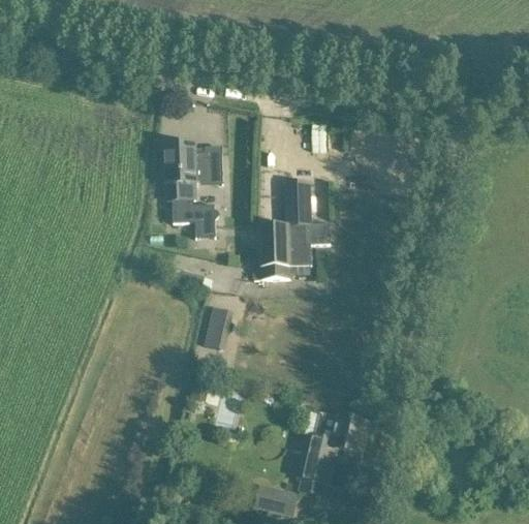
[(193,141),(165,142),(167,198),(172,198),(173,222),(196,221),(197,233),(214,232),(213,204),(196,204),(195,181),(201,180),(200,174),(223,174),(222,145),(206,145),(207,151),(194,156),(193,141)]
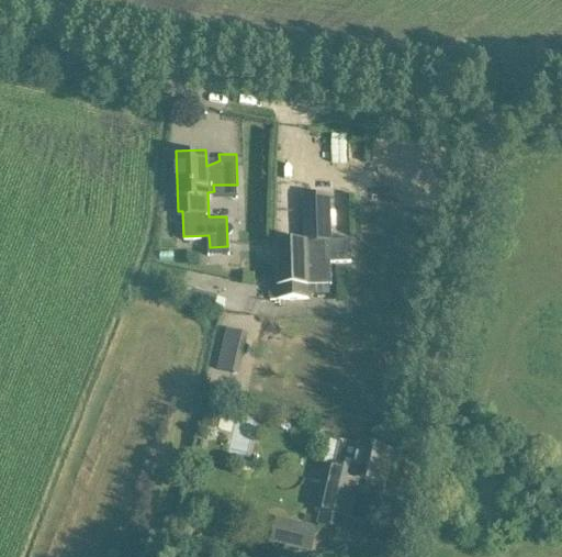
[(325,258),(351,257),(350,236),(325,236),(325,258)]
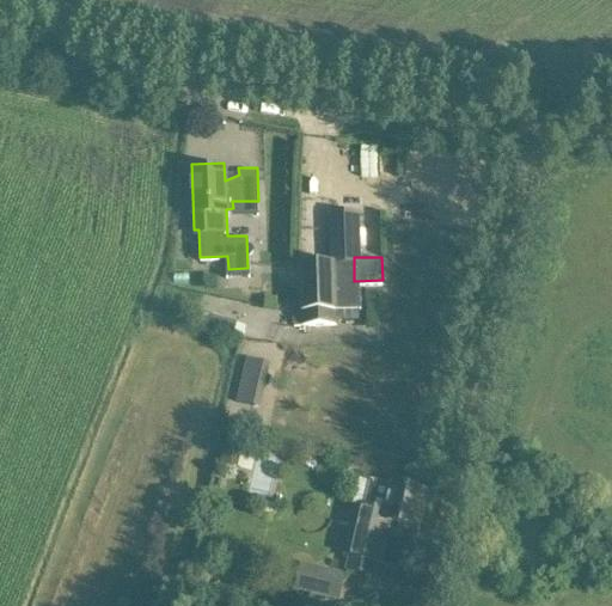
[(292,322),(336,320),(334,258),(300,259),(301,308),(292,308),(292,322)]
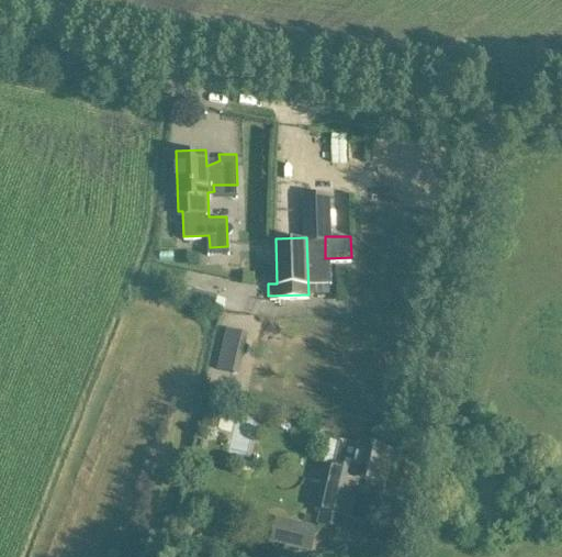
[(218,366),(233,369),(243,329),(228,325),(218,366)]
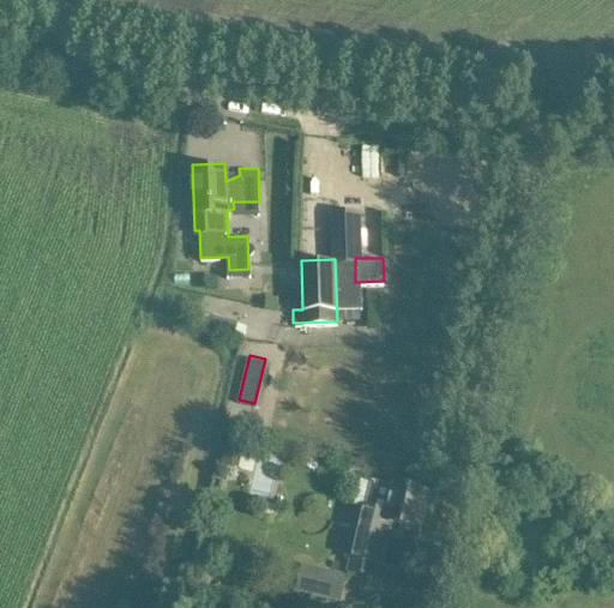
[(238,404),(235,415),(247,417),(250,405),(238,404)]
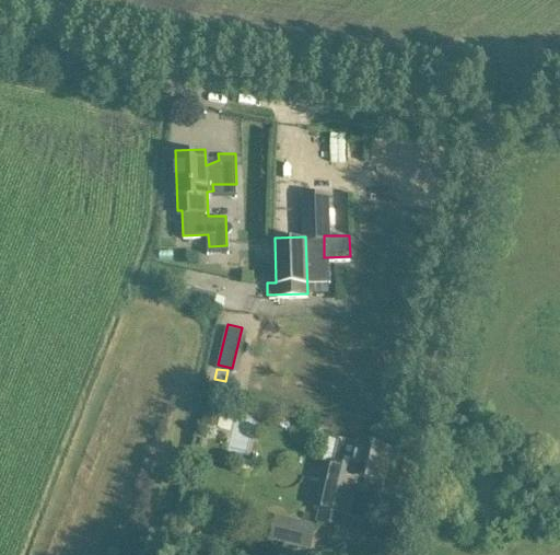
[(389,447),(340,435),(329,431),(323,457),(334,459),(333,462),(325,461),(315,505),(318,505),(316,516),(339,521),(341,510),(346,511),(356,472),(382,478),(389,447)]
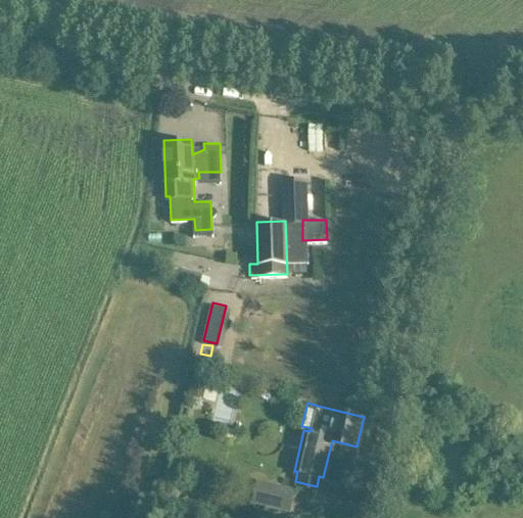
[(293,487),(274,483),(257,479),(253,500),(289,508),(293,487)]
